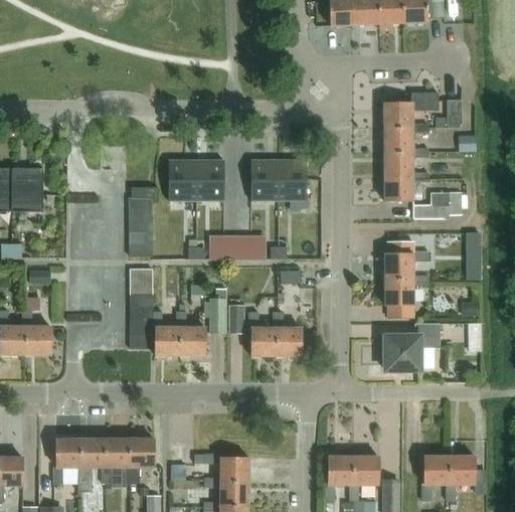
[(328,0),(330,25),(354,24),(353,0),(328,0)]
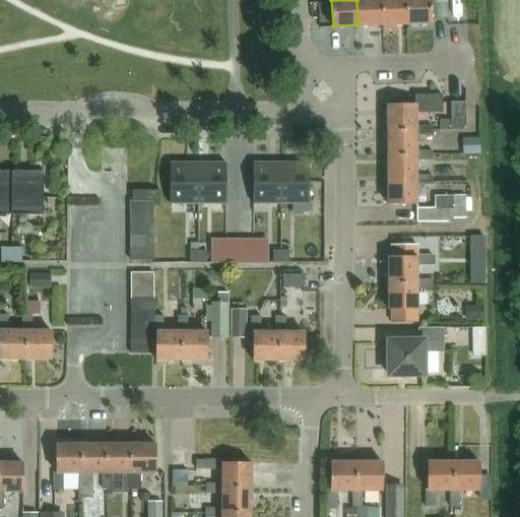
[(382,23),(381,0),(356,0),(358,24),(382,23)]
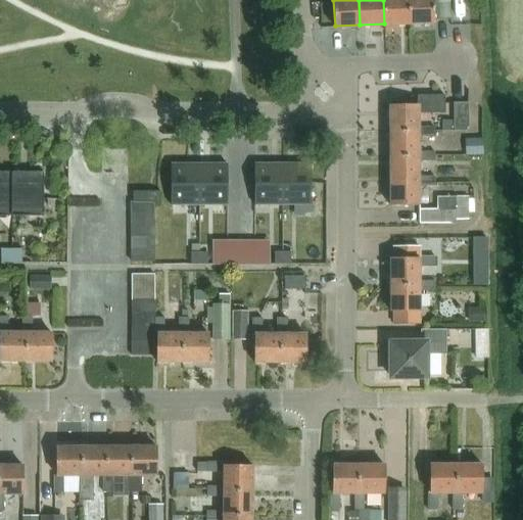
[(383,0),(384,24),(410,22),(409,0),(383,0)]
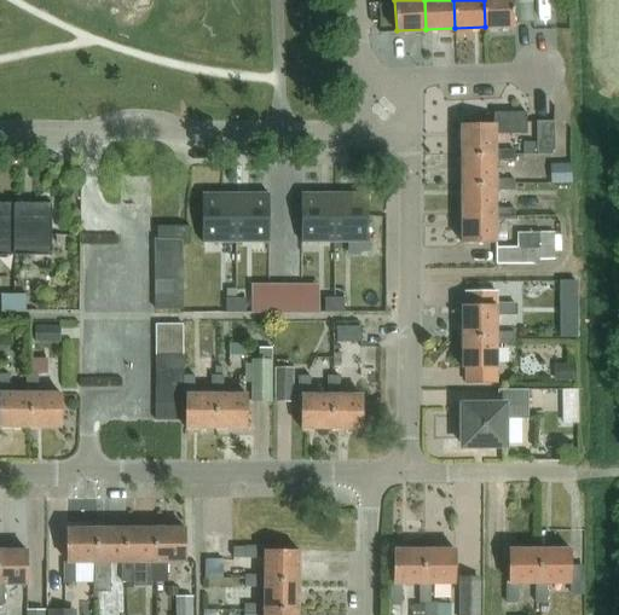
[(484,0),(485,27),(514,25),(513,0),(484,0)]
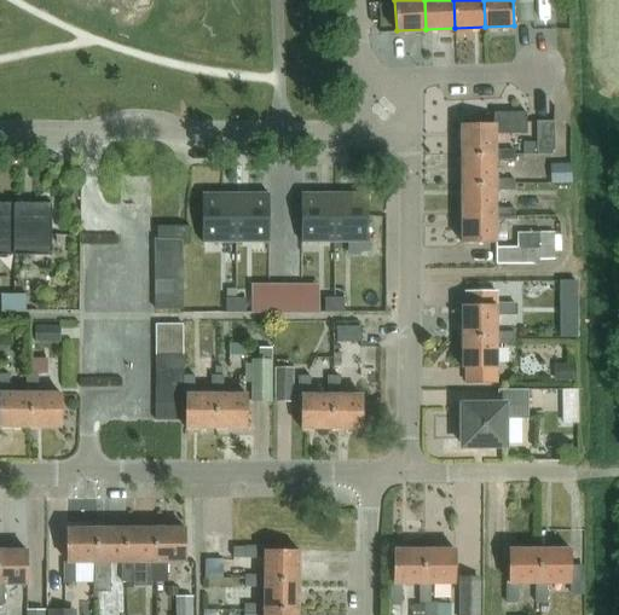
[(496,152),(496,148),(495,132),(526,131),(526,110),(495,110),(495,122),(461,123),(462,152),(496,152)]
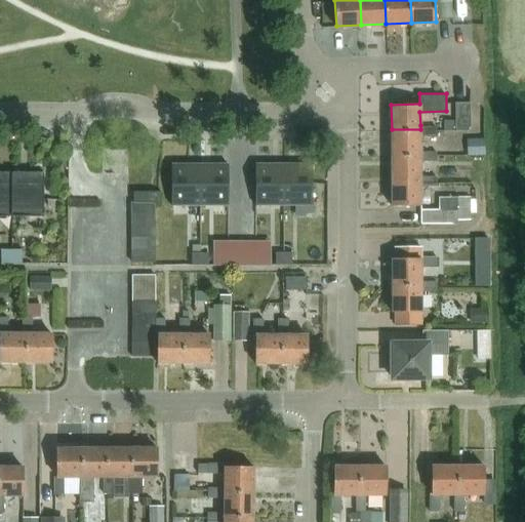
[(454,125),(470,125),(470,102),(454,102),(454,125)]
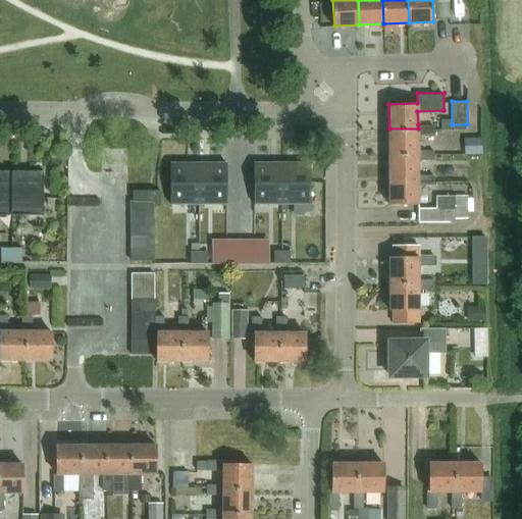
[(434,134),(433,128),(433,124),(418,124),(418,128),(389,128),(389,153),(418,153),(418,150),(418,135),(434,134)]
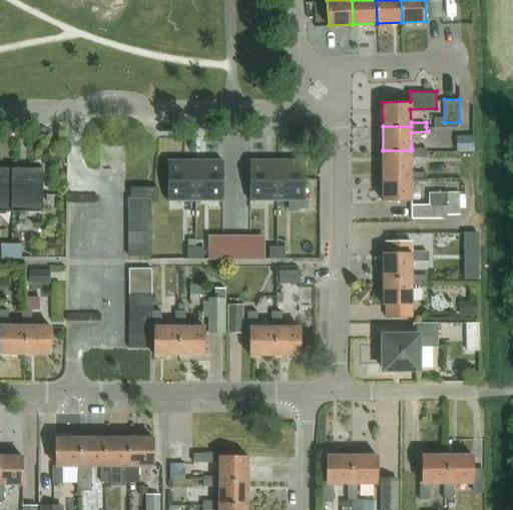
[(473,133),(456,133),(457,150),(474,149),(473,133)]
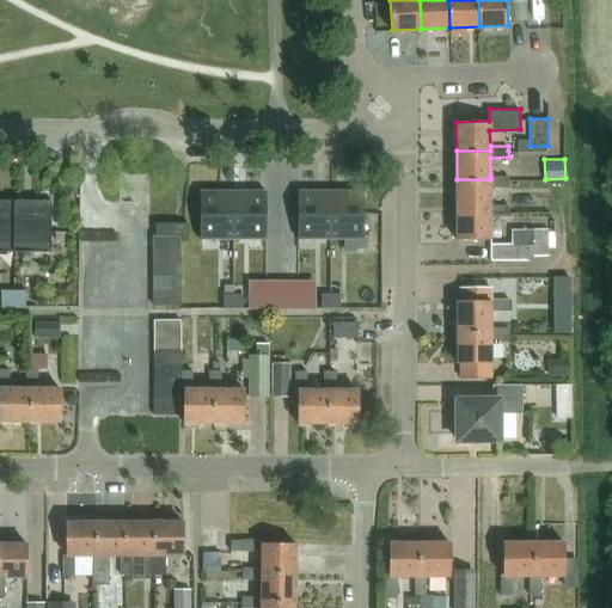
[(490,208),(490,204),(490,186),(509,186),(509,176),(490,176),(490,179),(457,179),(457,208),(490,208)]
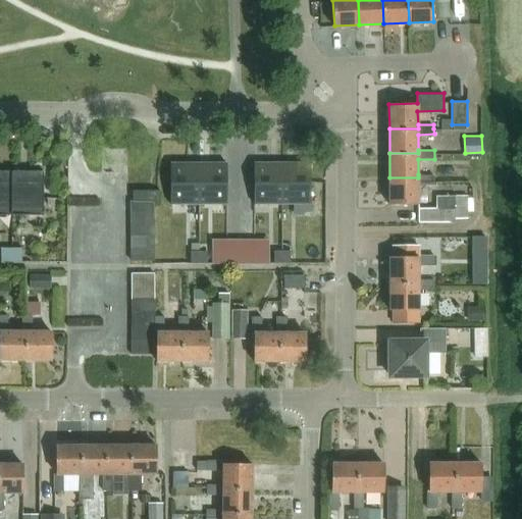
[(171,160),(171,201),(199,201),(199,160),(171,160)]
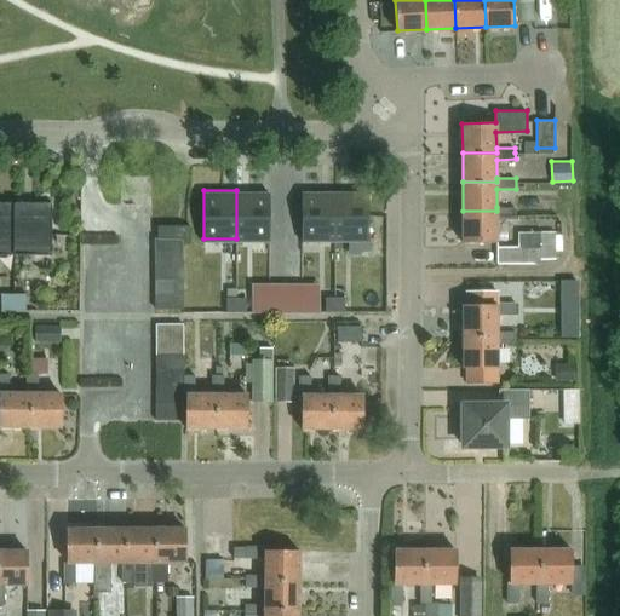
[(236,190),(236,239),(270,239),(270,190),(236,190)]
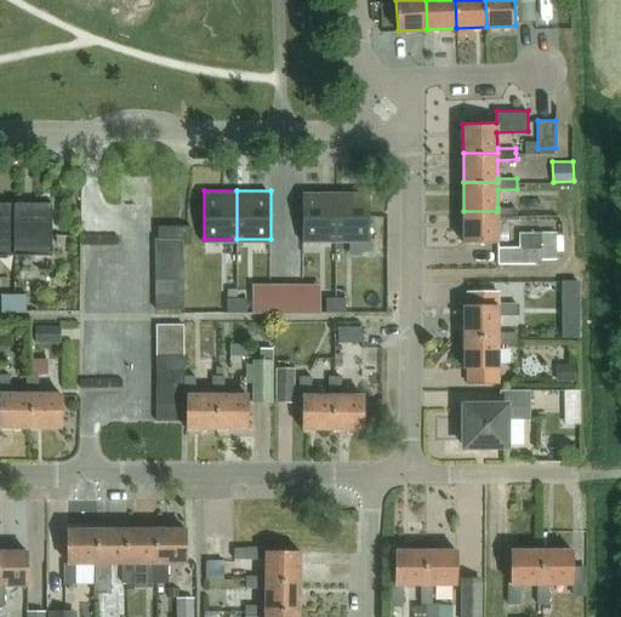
[(302,190),(302,239),(336,239),(336,190),(302,190)]
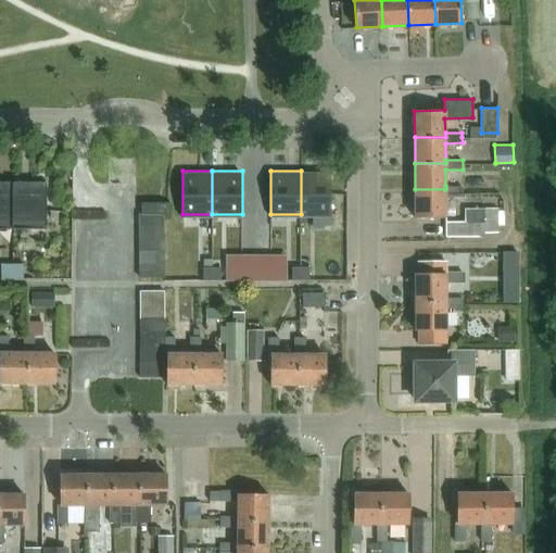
[(301,171),(301,214),(331,214),(331,198),(331,171),(301,171)]
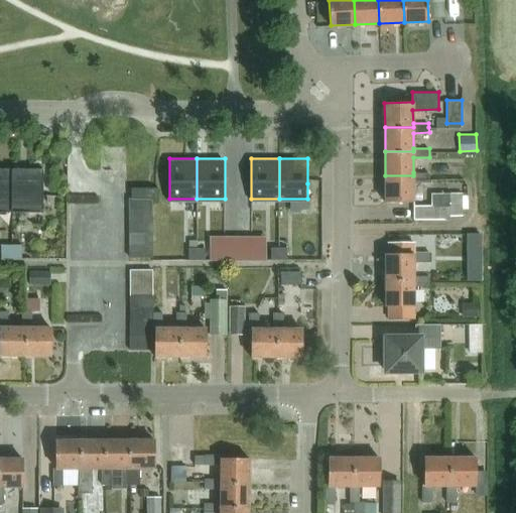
[(0,204),(13,205),(13,164),(0,164),(0,204)]
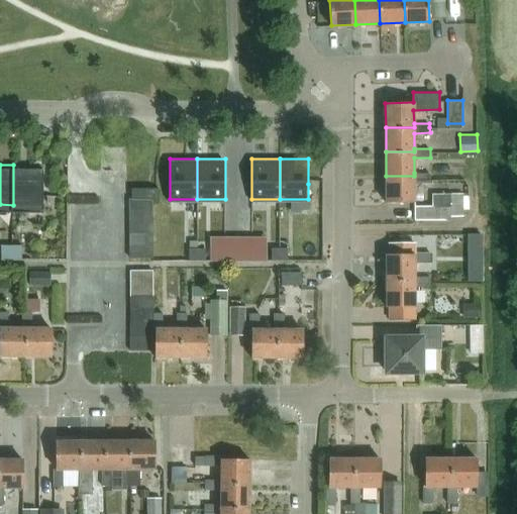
[(13,165),(13,205),(43,205),(44,165),(13,165)]
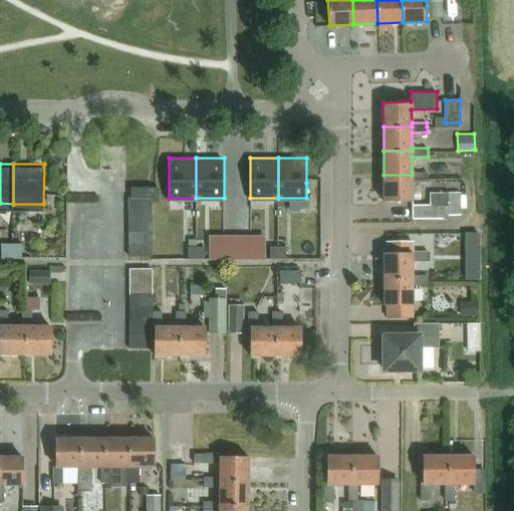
[(428,181),(428,175),(428,172),(412,172),(412,175),(383,175),(383,200),(412,200),(412,181),(428,181)]
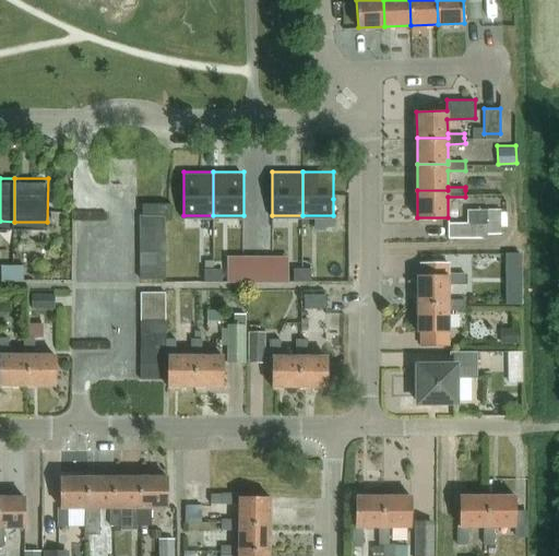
[(165,214),(165,202),(143,202),(143,213),(165,214)]
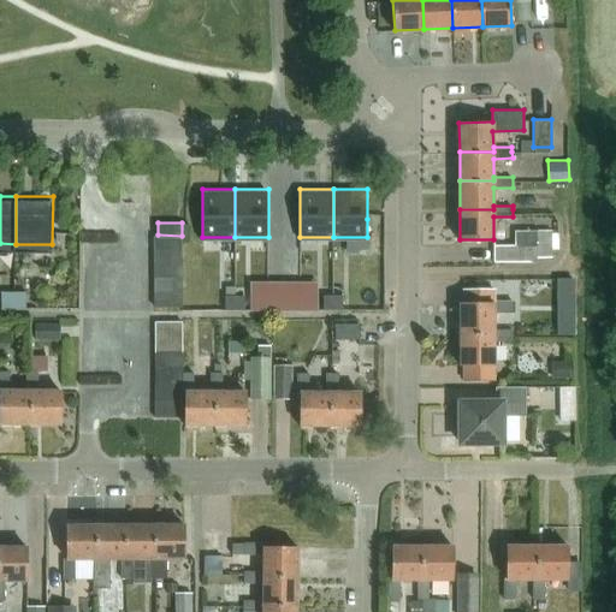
[(535,261),(535,256),(535,230),(513,230),(513,244),(492,244),(492,261),(535,261)]
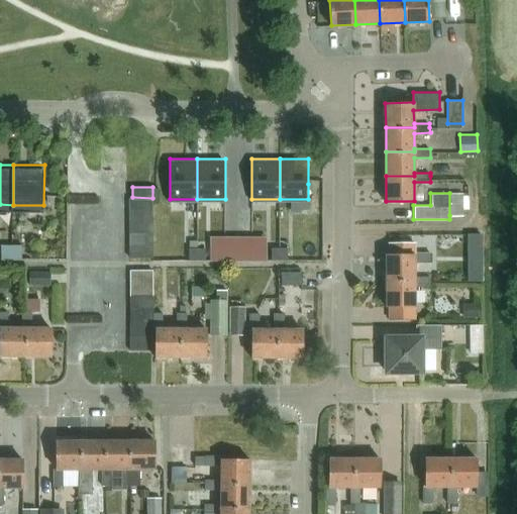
[(462,193),(449,193),(449,215),(462,215),(462,193)]
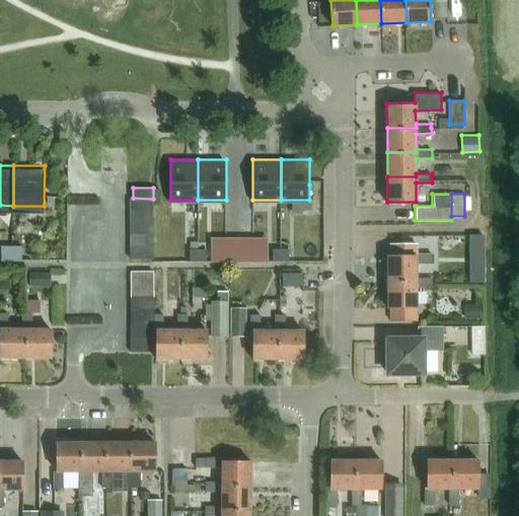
[(130,211),(153,211),(153,199),(133,198),(130,198),(130,211)]
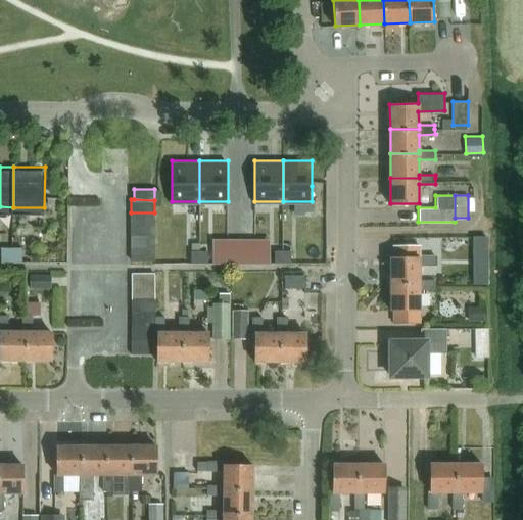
[(154,224),(154,213),(131,213),(131,224),(154,224)]
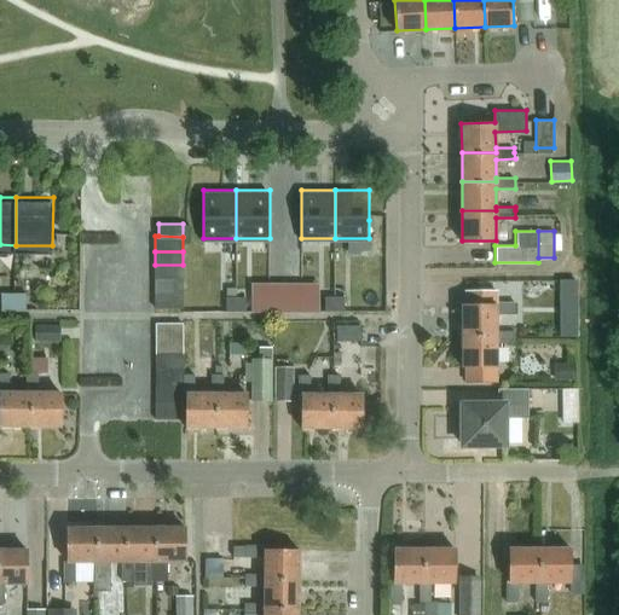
[(155,279),(183,278),(183,265),(155,265),(155,279)]
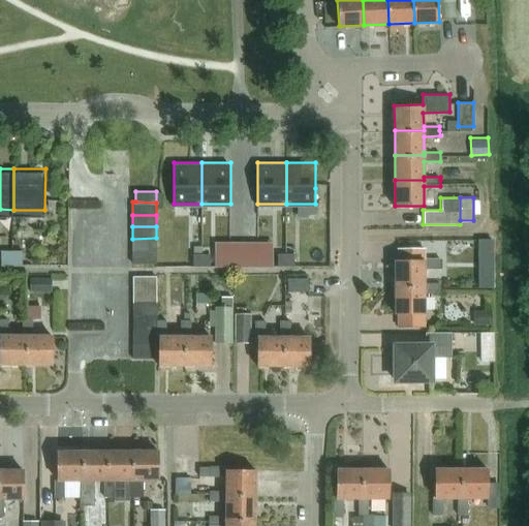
[(156,238),(132,239),(133,250),(156,250),(156,238)]
